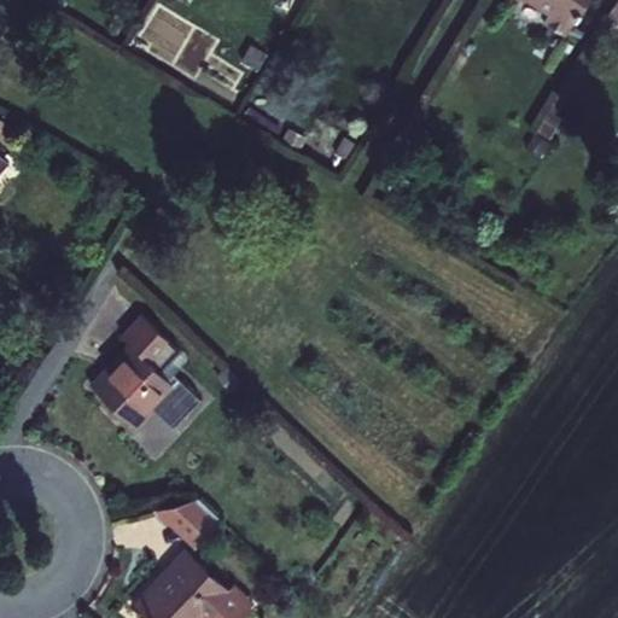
[(544,24),(565,36),(587,0),(530,0),(552,13),(544,24)]
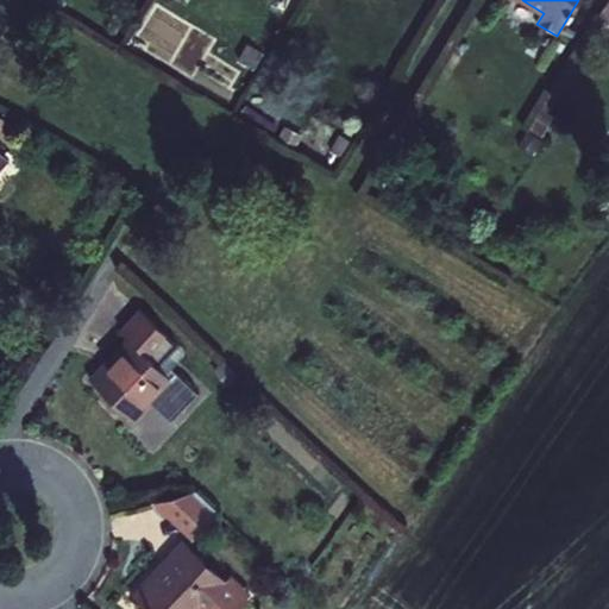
[(0,168),(7,161),(0,154),(0,135),(10,124),(0,118),(0,168)]
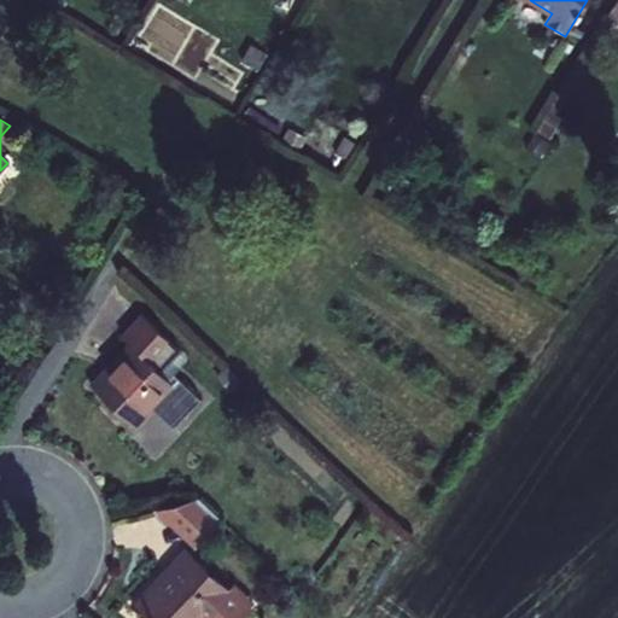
[(525,147),(541,158),(549,144),(532,135),(525,147)]
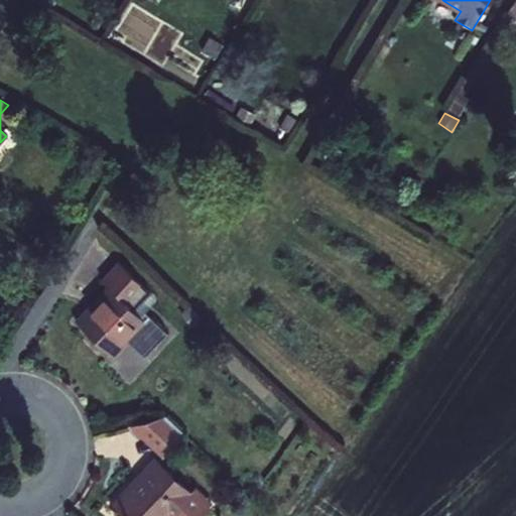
[(145,323),(132,310),(149,293),(117,262),(102,279),(110,288),(78,324),(113,357),(145,323)]
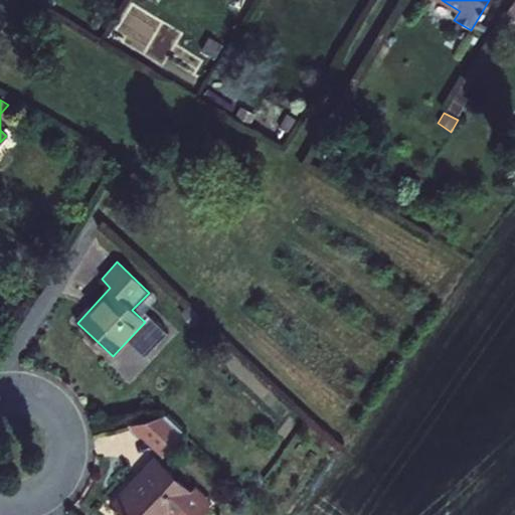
[(180,314),(192,325),(200,318),(188,306),(180,314)]
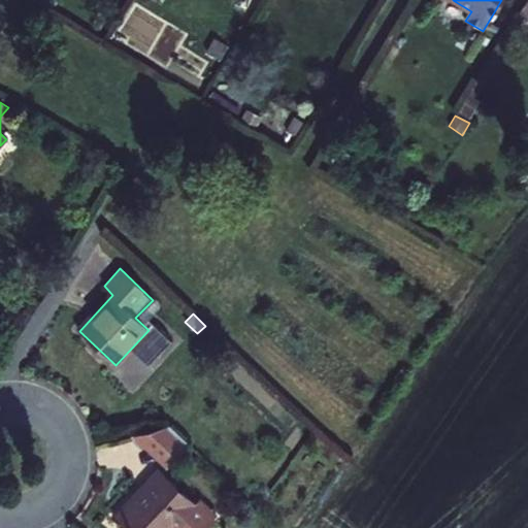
[(163,419),(139,440),(165,469),(189,449),(163,419)]
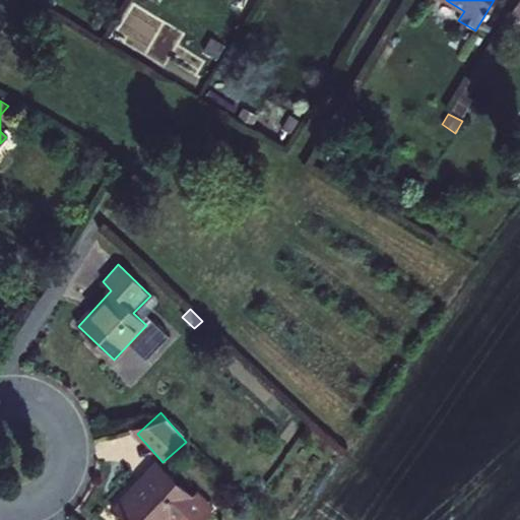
[(204,519),(210,513),(158,463),(115,508),(126,519),(204,519)]
